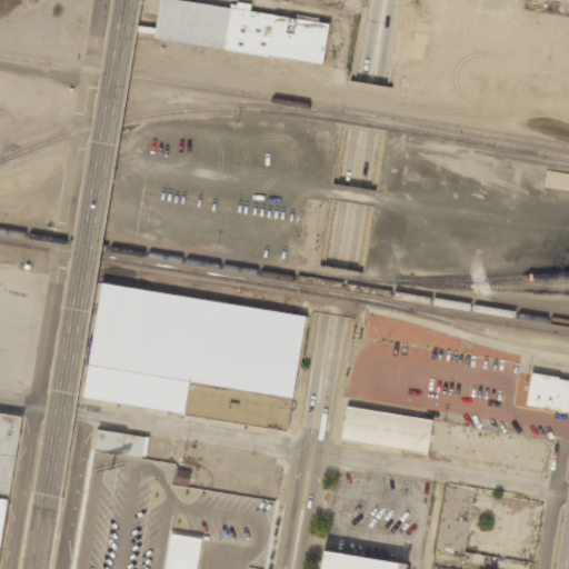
[(322,62),(328,22),(249,13),(250,5),(237,2),(237,8),(173,0),(158,0),(153,41),(322,62)]
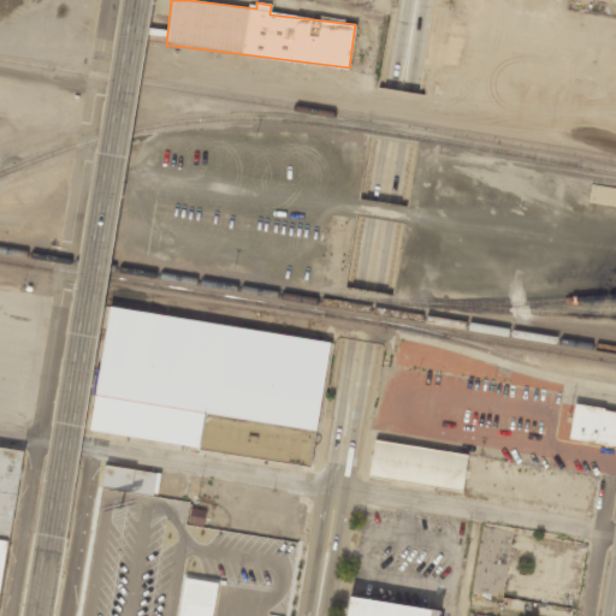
[(615,206),(615,193),(615,188),(591,185),(588,201),(599,202),(599,203),(615,206)]
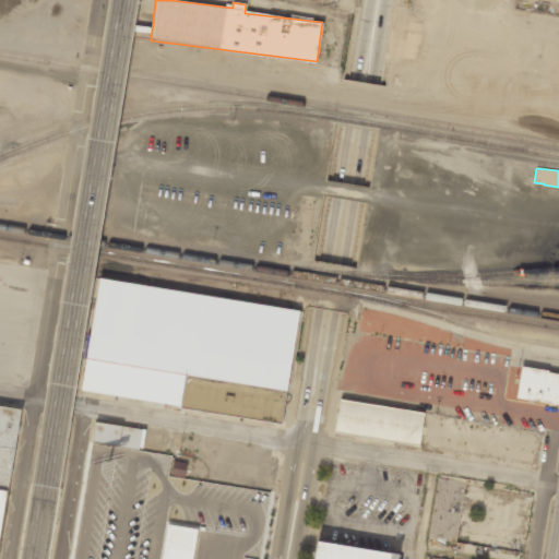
[(99,277),(81,390),(281,423),(299,311),(99,277)]
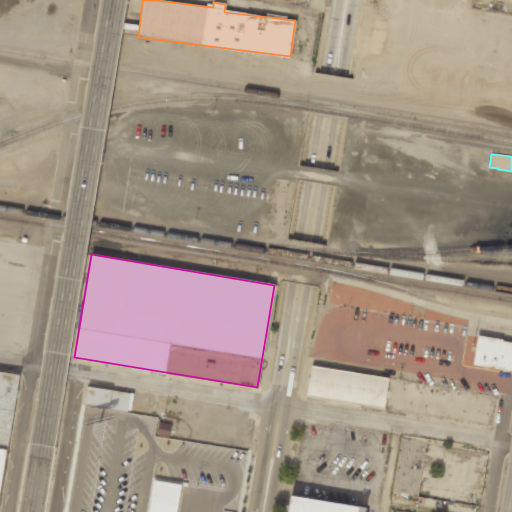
[(473,366),(511,370),(511,341),(476,337),(473,366)]
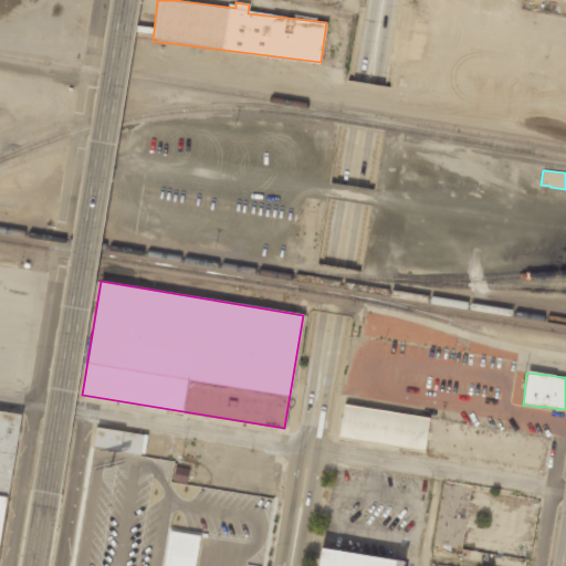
[(344,404),(338,439),(423,451),(429,417),(344,404)]
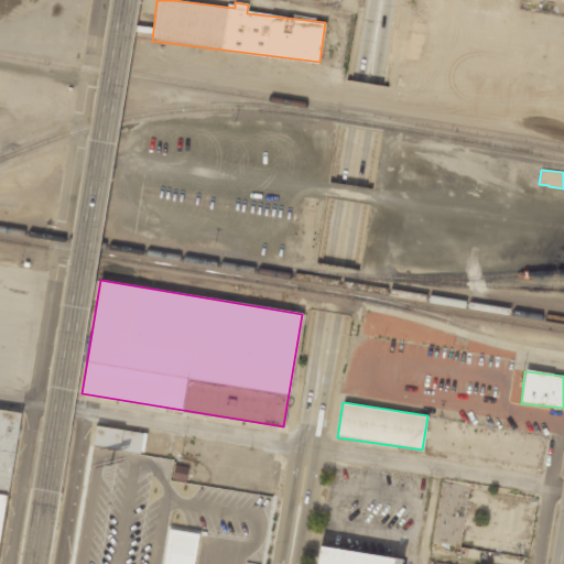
[(0,552),(24,415),(0,411),(0,552)]
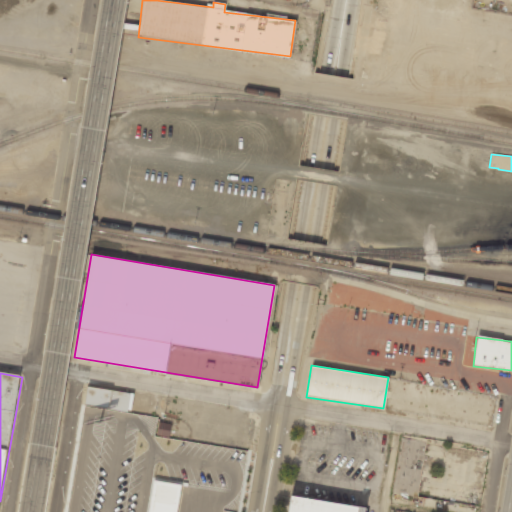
[(83,405),(130,412),(133,394),(86,386),(83,405)]
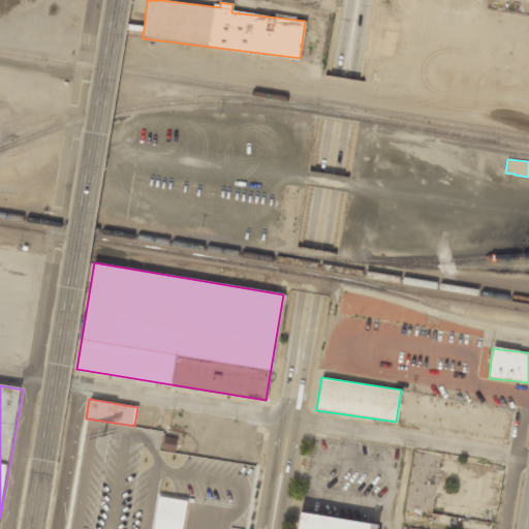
[(174,452),(177,438),(163,436),(161,449),(174,452)]
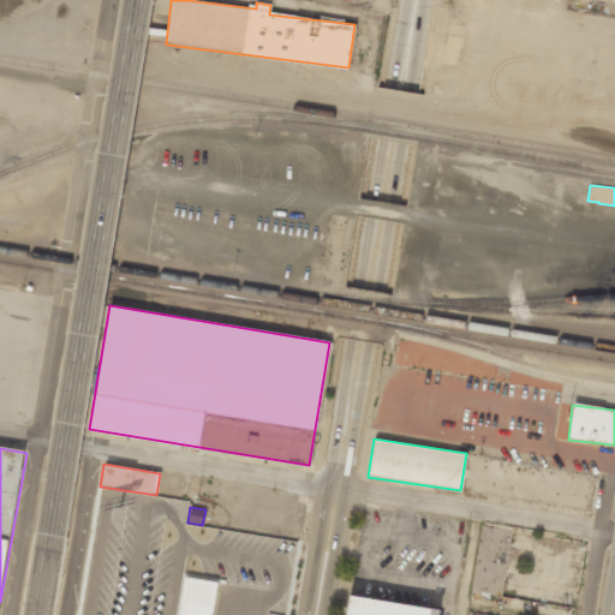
[(184,578),(178,614),(213,614),(218,584),(184,578)]
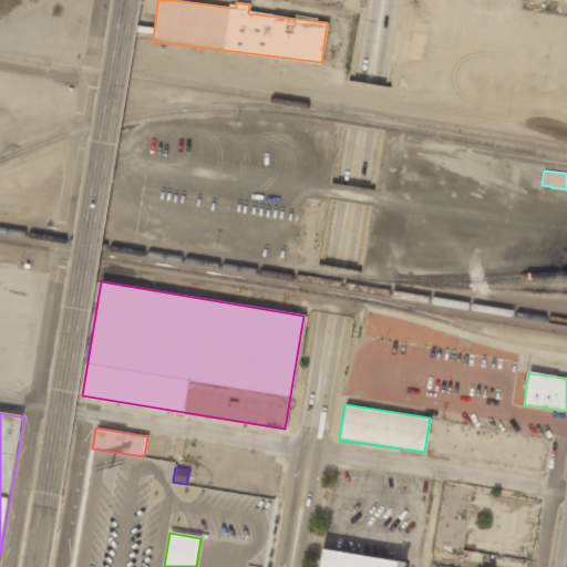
[(404,566),(405,563),(322,549),(319,566),(404,566)]
